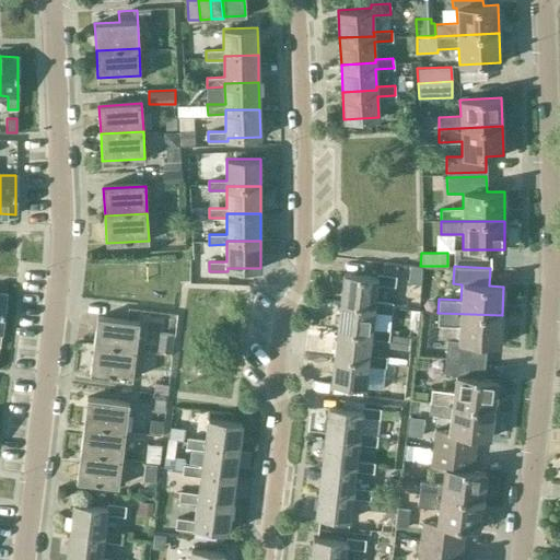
[(374,305),(374,301),(376,284),(394,287),(396,276),(376,273),(375,277),(342,273),(340,301),(374,305)]
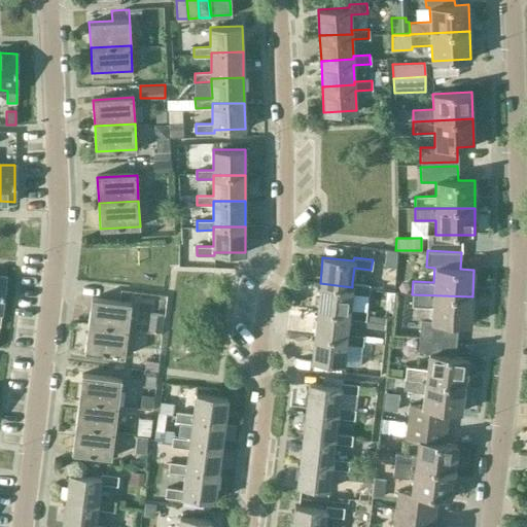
[(370,285),(352,283),(352,287),(320,283),(317,308),(349,312),(349,309),(351,292),(367,294),(370,285)]
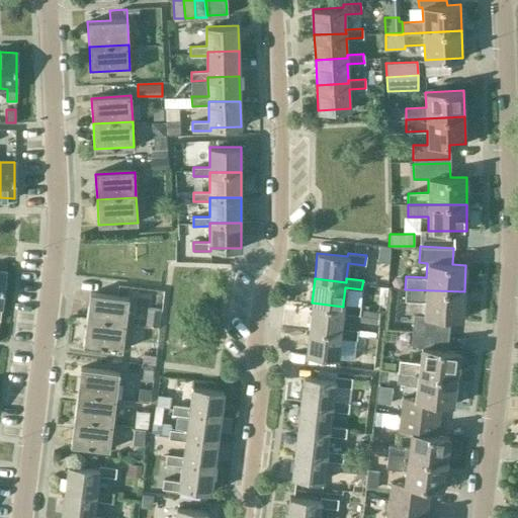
[(462,318),(464,291),(405,289),(405,299),(425,300),(424,315),(413,314),(411,330),(448,334),(449,318),(462,318)]
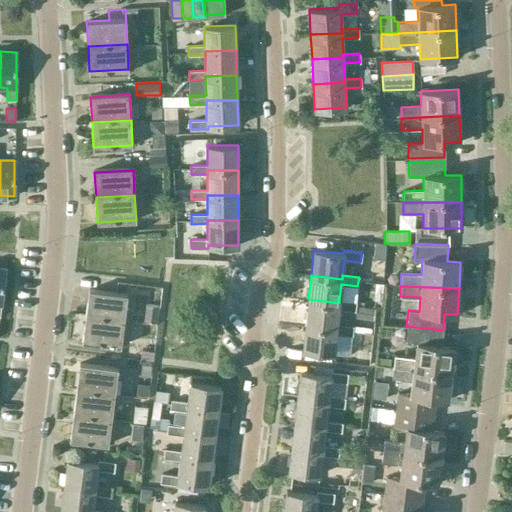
[(85,314),(124,319),(127,294),(88,289),(85,314)]
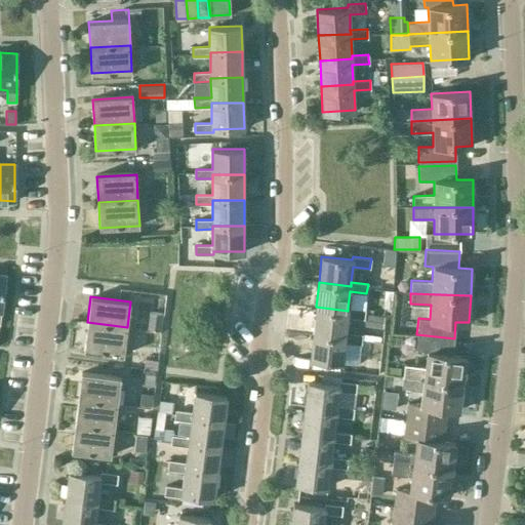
[(365,310),(348,308),(348,311),(316,307),(313,332),(345,336),(345,332),(347,317),(364,319),(365,310)]
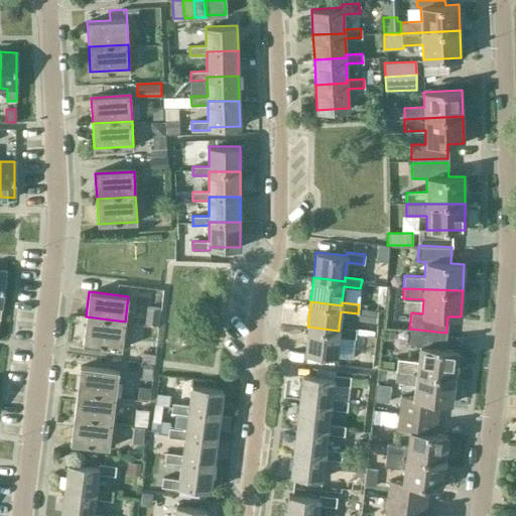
[(160,307),(147,306),(145,323),(158,325),(160,307)]
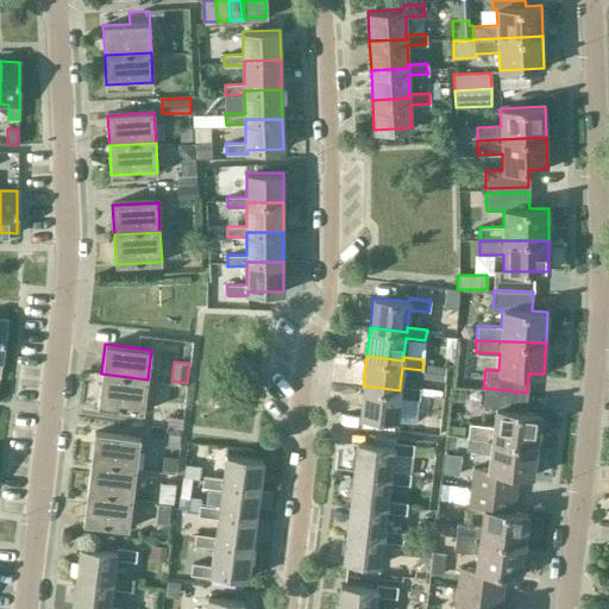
[(449,366),(426,364),(424,377),(447,380),(449,366)]
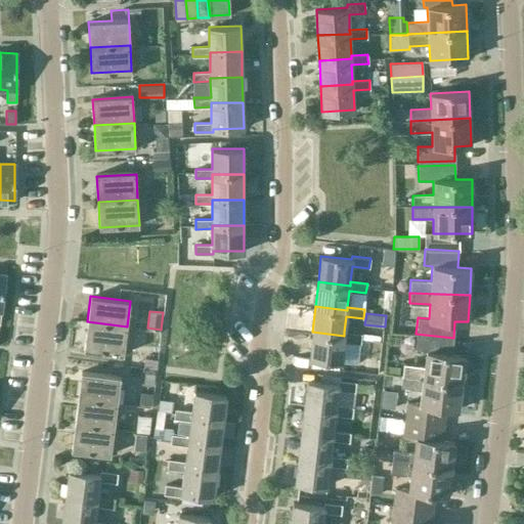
[(127,326),(87,321),(84,347),(123,352),(127,326)]
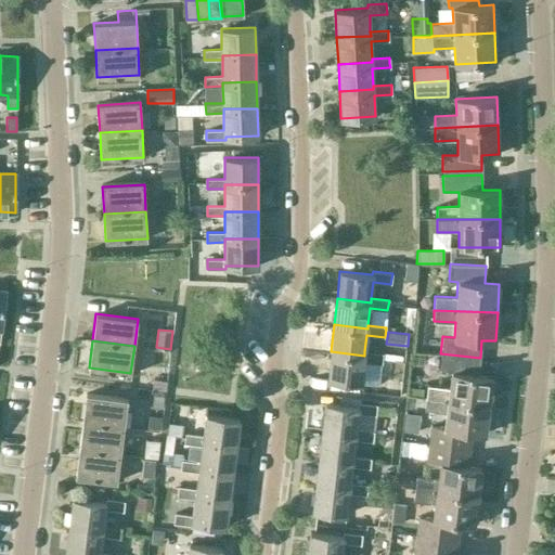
[(383,353),(364,351),(364,356),(331,351),(327,378),(361,383),(363,361),(382,363),(383,353)]
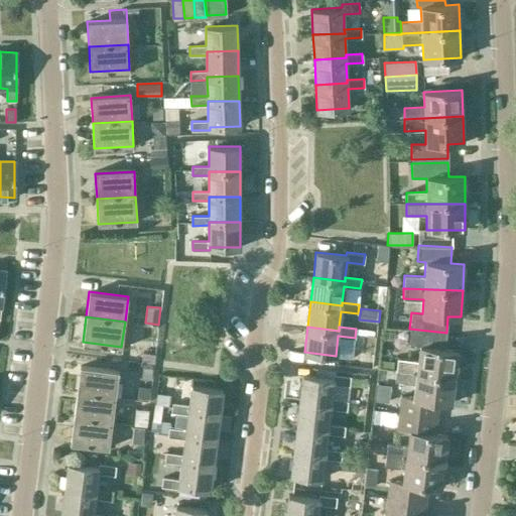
[(444,350),(446,333),(409,329),(408,347),(419,348),(418,362),(397,360),(396,370),(455,377),(458,351),(444,350)]
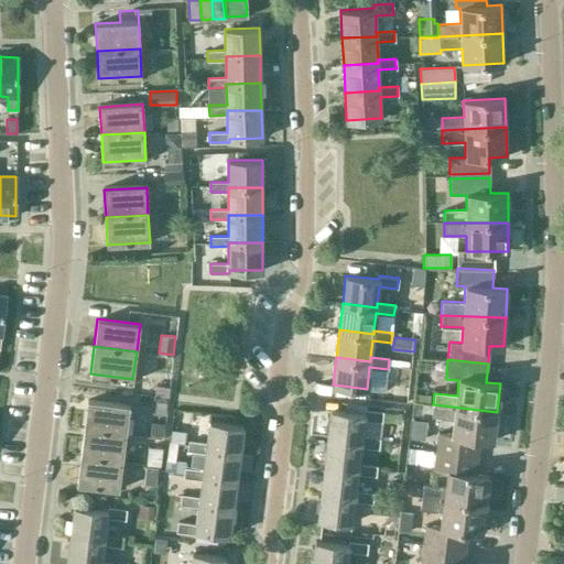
[(412,367),(401,365),(398,392),(409,394),(412,367)]
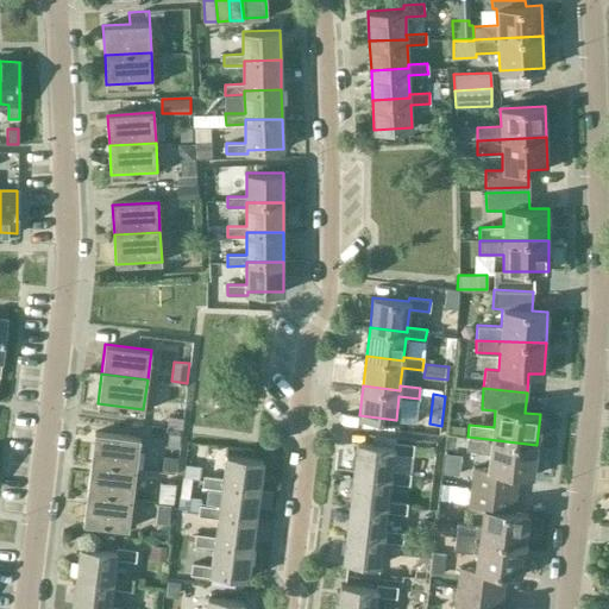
[(90,463),(136,469),(139,439),(94,433),(90,463)]
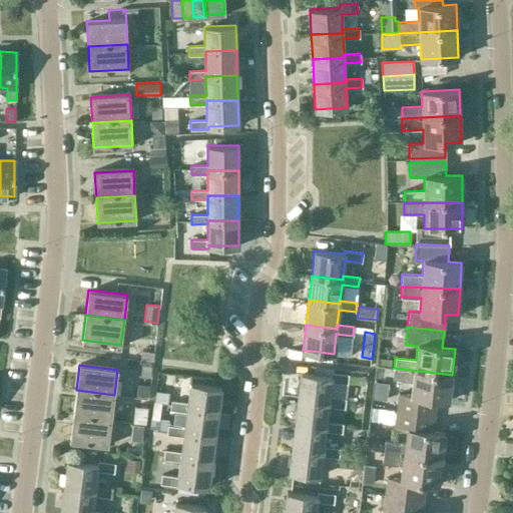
[(398,412),(437,416),(439,401),(449,402),(452,375),(394,368),(393,381),(413,383),(412,397),(400,396),(398,412)]
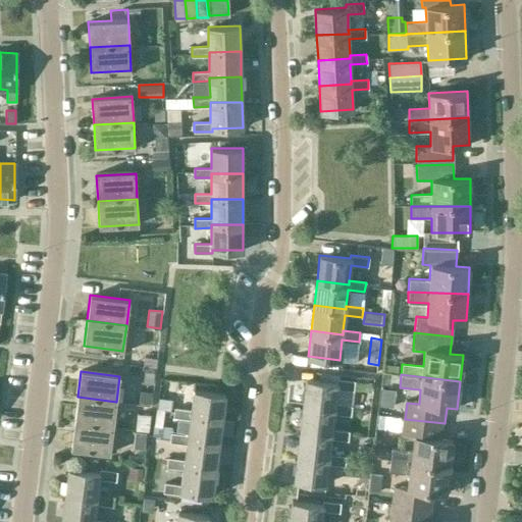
[(334,408),(334,404),(336,388),(353,390),(354,380),(336,379),(336,382),(305,378),(303,404),(334,408)]
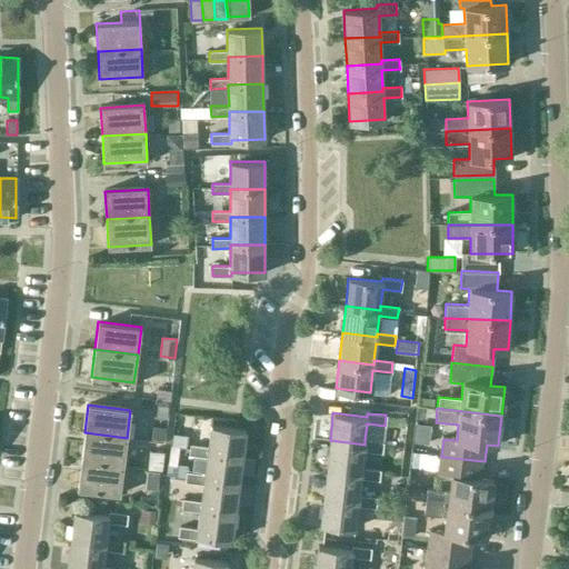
[(189,455),(207,457),(208,453),(242,458),(246,429),(211,425),(208,446),(190,443),(189,455)]
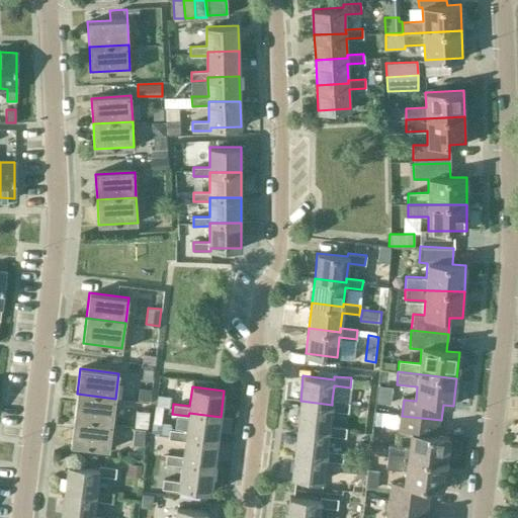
[(73,419),(112,424),(115,399),(77,394),(73,419)]
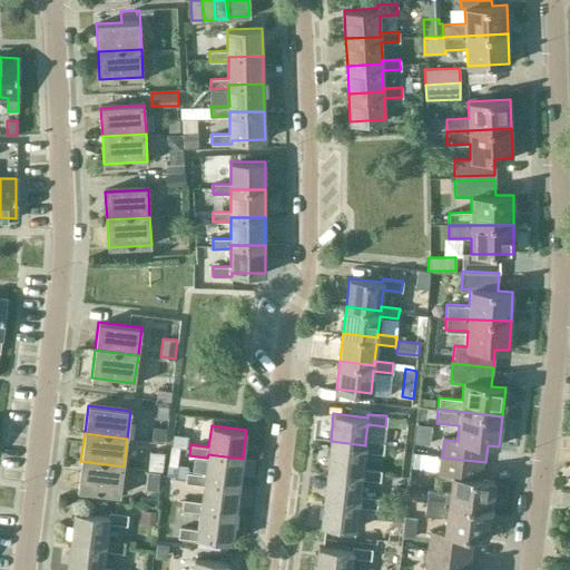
[(384,443),(365,441),(365,445),(331,441),(327,469),(362,473),(362,469),(364,452),(383,453),(384,443)]
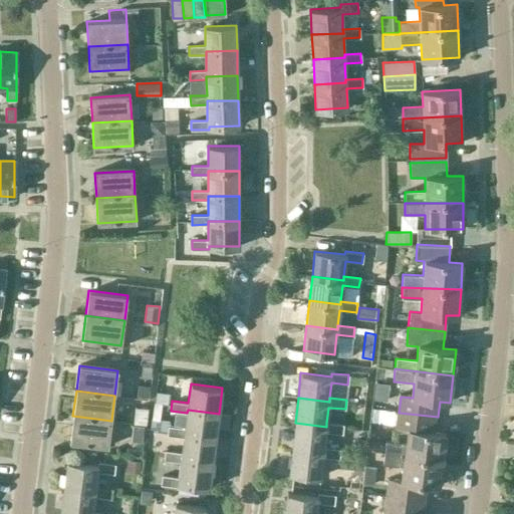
[(147,408),(137,407),(135,423),(145,424),(147,408)]
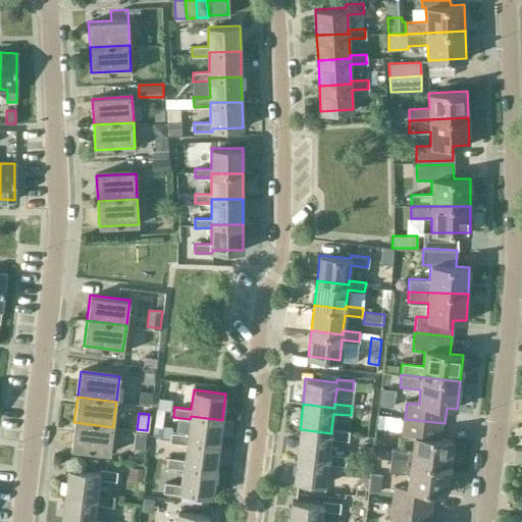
[(187,440),(218,445),(222,420),(191,416),(190,419),(188,434),(171,432),(170,441),(187,444),(187,440)]
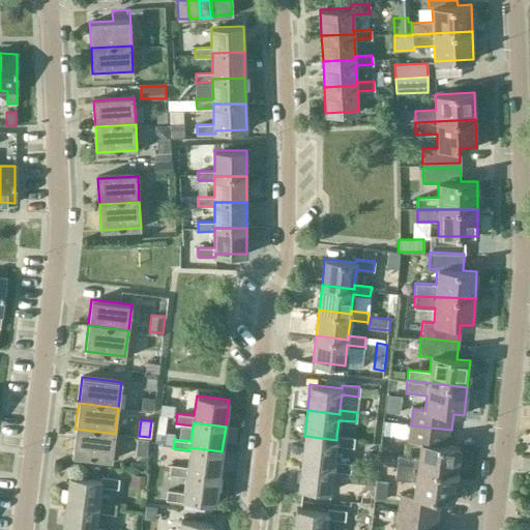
[(451,430),(411,425),(409,442),(419,443),(418,459),(396,455),(395,467),(455,474),(459,447),(449,446),(451,430)]
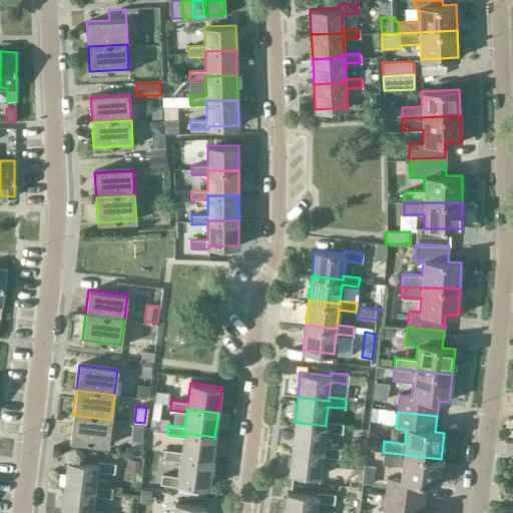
[(111,420),(72,415),(69,440),(108,445),(111,420)]
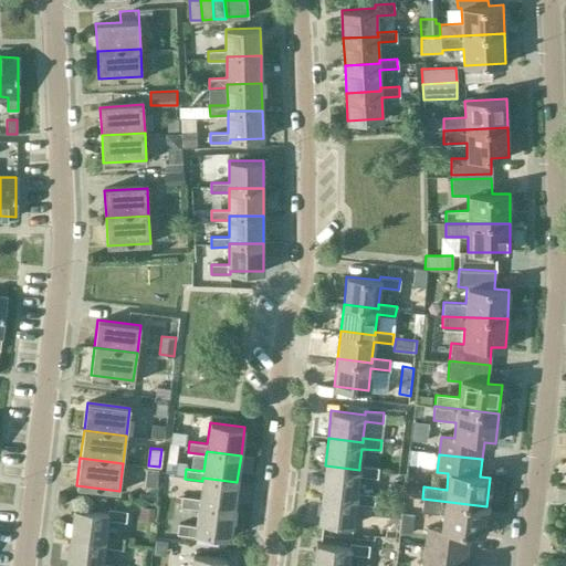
[(359,470),(325,465),(322,493),(356,496),(357,493),(358,475),(377,478),(378,468),(359,465),(359,470)]
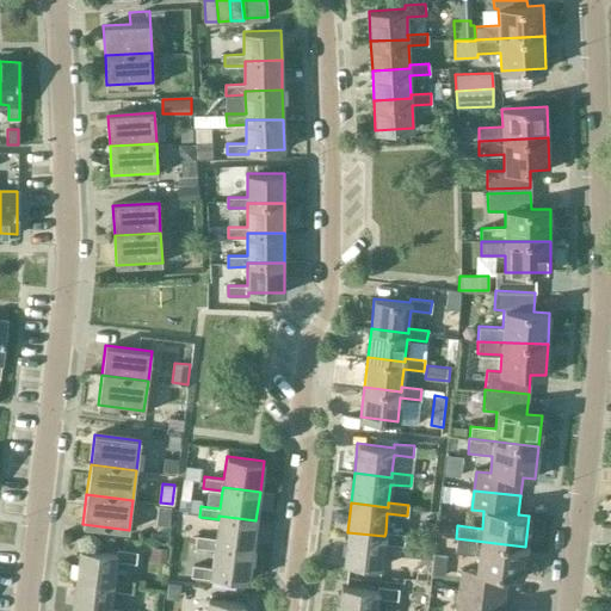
[(170,506),(158,505),(155,524),(167,525),(170,506)]
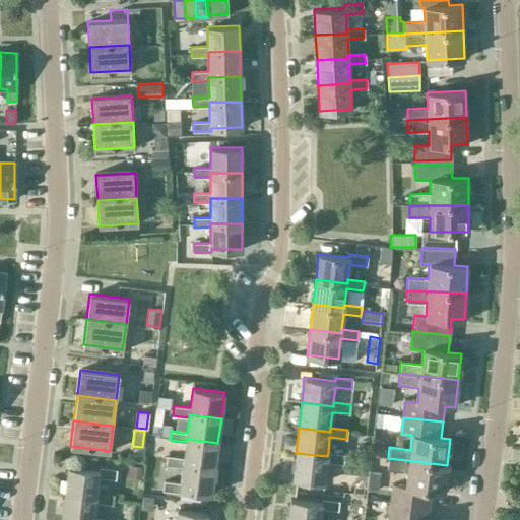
[(166,465),(183,467),(183,464),(214,468),(217,443),(186,439),(186,442),(184,458),(168,456),(166,465)]
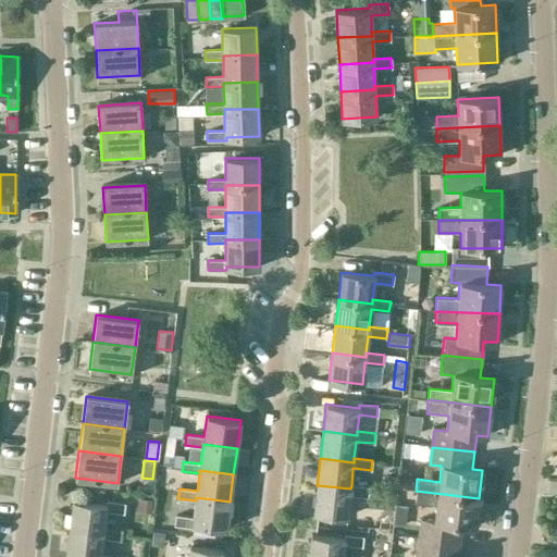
[(350,489),(317,485),(313,512),(347,517),(350,495),(368,497),(369,487),(351,485),(350,489)]
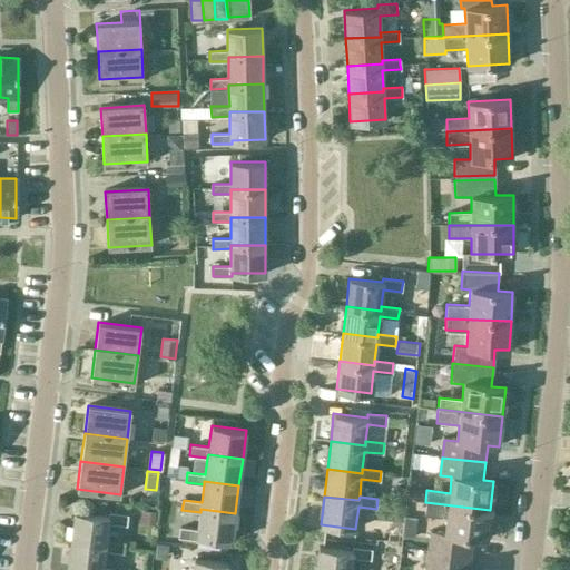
[(487,540),(490,510),(425,502),(424,516),(446,519),(444,533),(430,531),(428,551),(470,556),(472,538),(487,540)]
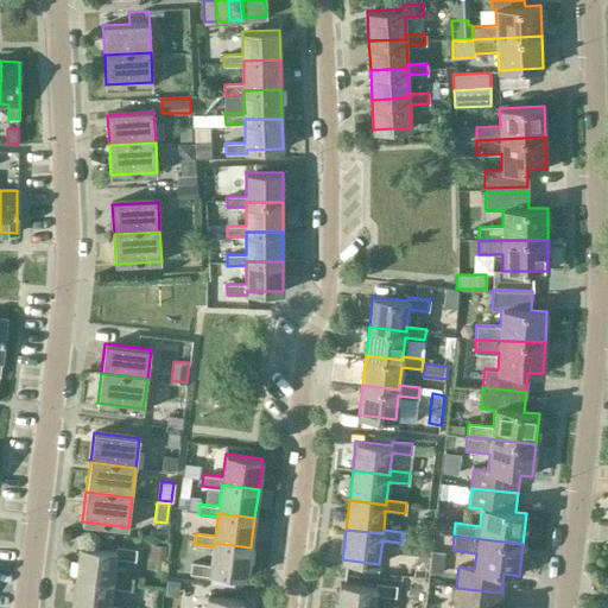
[(214,543),(214,546),(211,564),(191,562),(190,572),(211,576),(211,571),(247,576),(251,548),(214,543)]
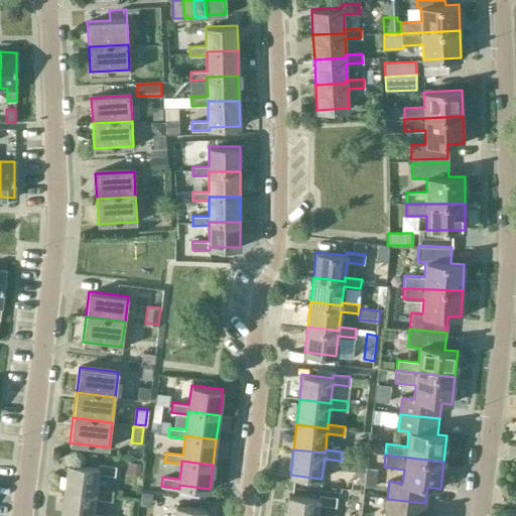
[(68,463),(65,488),(96,492),(96,489),(98,473),(114,475),(116,466),(98,464),(98,467),(68,463)]
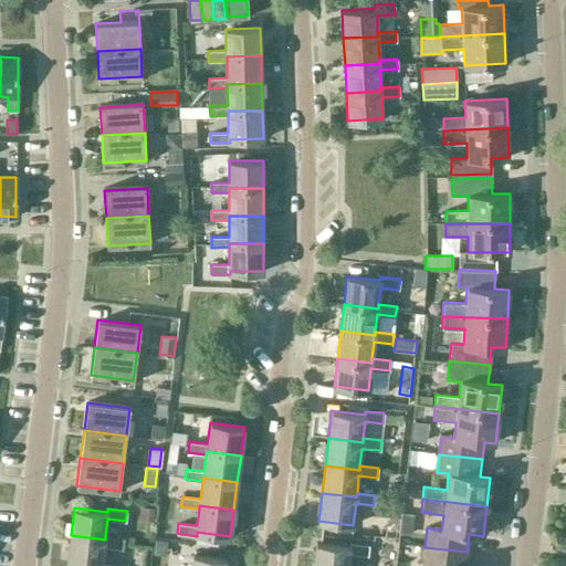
[(105,540),(71,535),(66,562),(97,565),(101,565),(102,563),(104,546),(122,548),(123,538),(105,536),(105,540)]
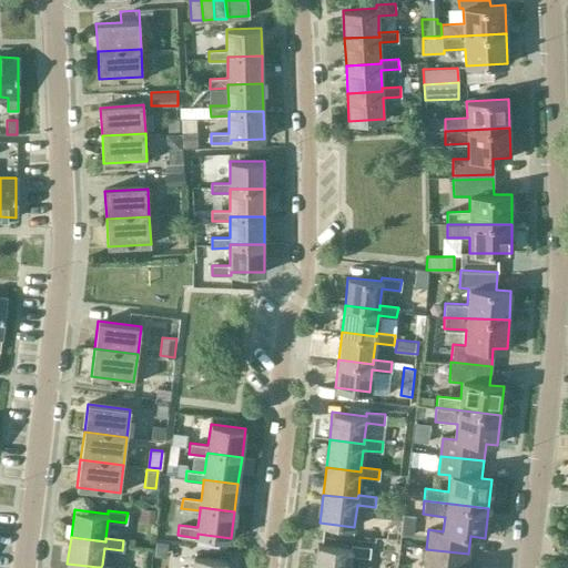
[(317,544),(314,567),(350,567),(352,556),(369,558),(371,547),(352,545),(351,547),(317,544)]
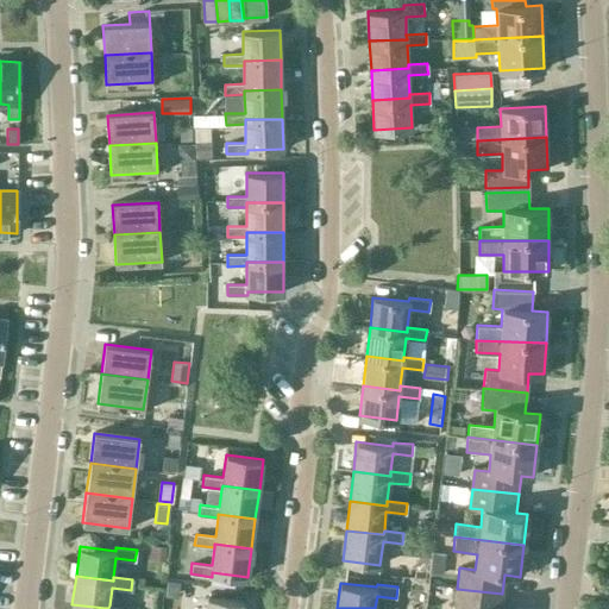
[(500,608),(502,594),(457,589),(454,608),(462,608),(500,608)]
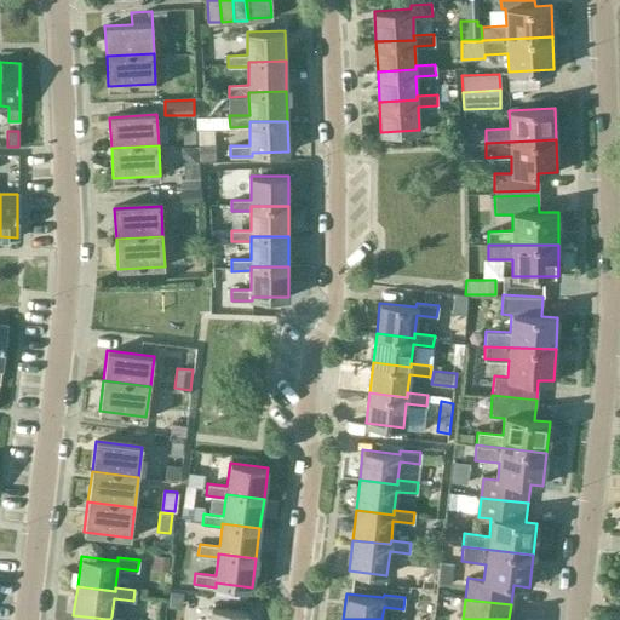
[(247,619),(248,612),(211,607),(208,619),(247,619)]
